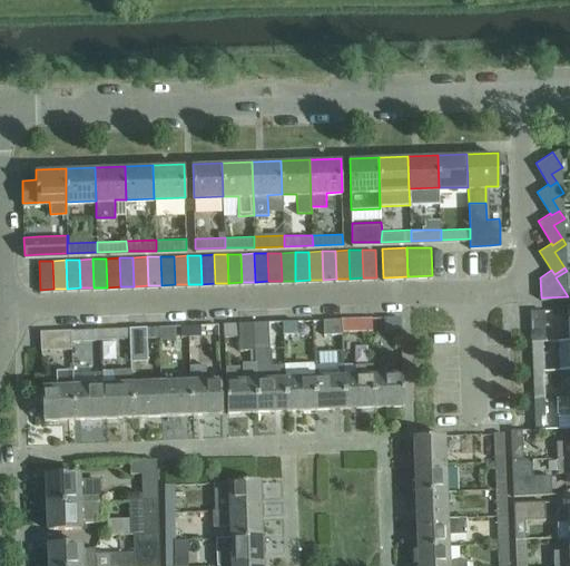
[(531,339),(541,338),(546,338),(544,309),(530,309),(531,339)]
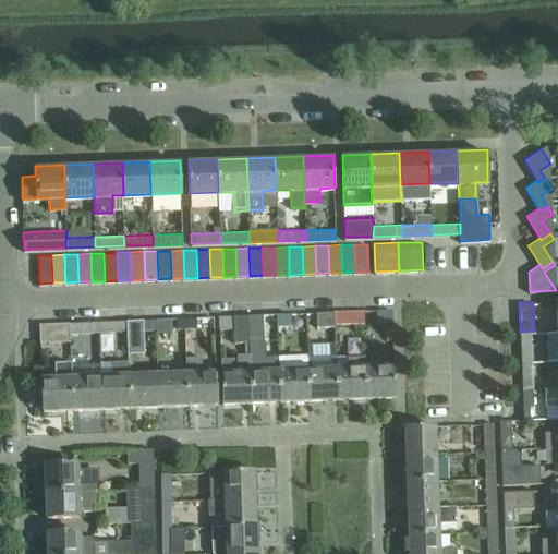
[(392,320),(391,308),(377,309),(377,321),(392,320)]
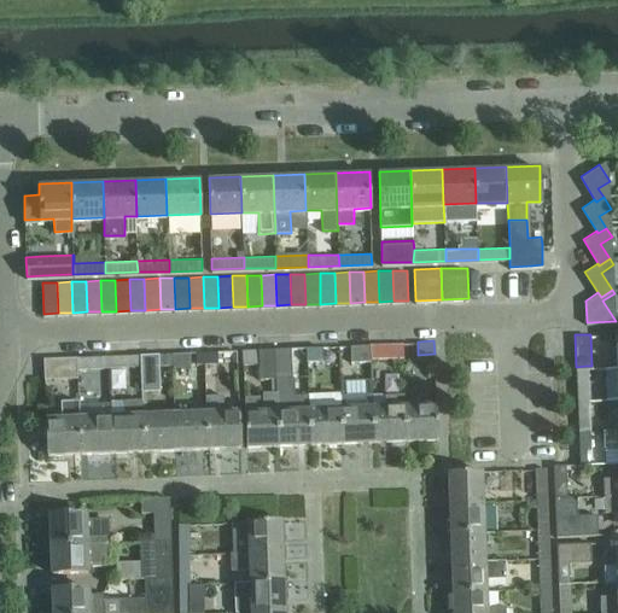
[(371,356),(369,343),(337,344),(338,358),(371,356)]
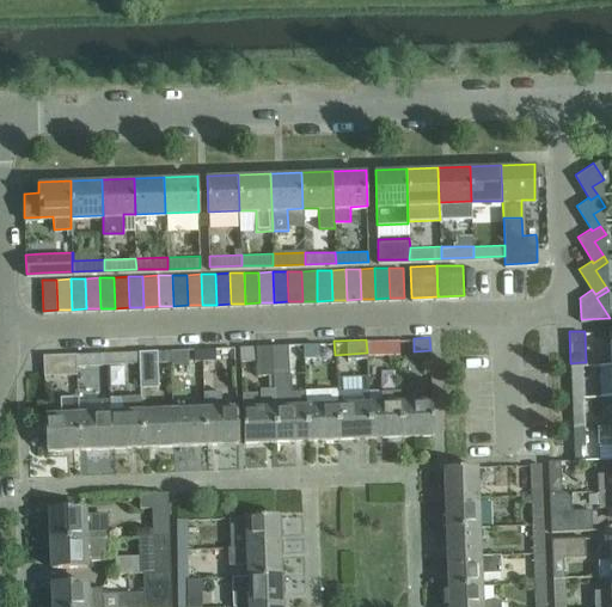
[(383,339),(366,339),(367,353),(383,353),(383,339)]
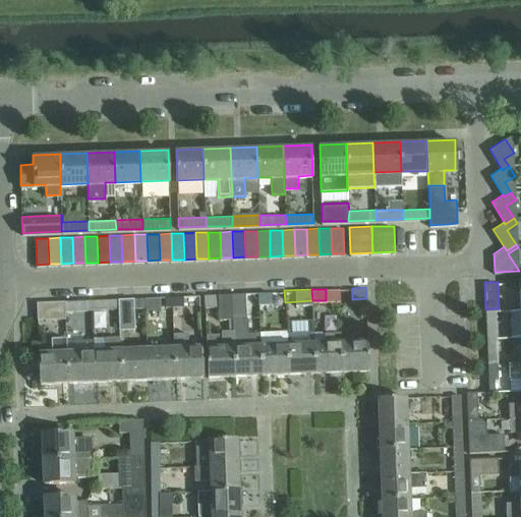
[(257,292),(257,303),(273,302),(272,291),(257,292)]
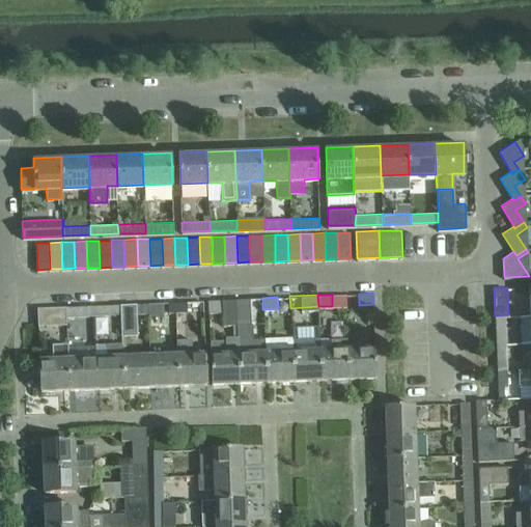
[(262,309),(262,298),(235,299),(236,322),(251,321),(251,309),(262,309)]
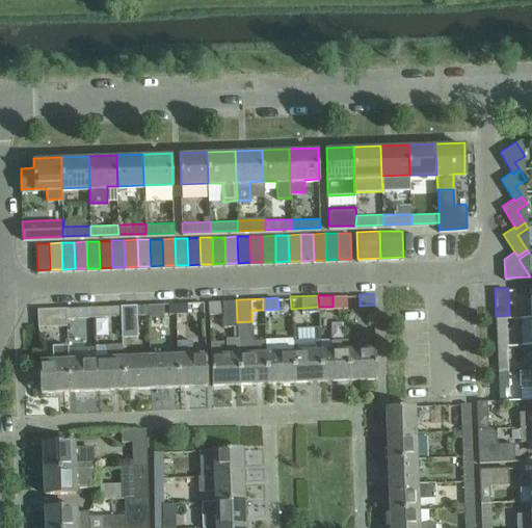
[(237,322),(236,299),(209,300),(209,312),(223,311),(223,323),(237,322)]
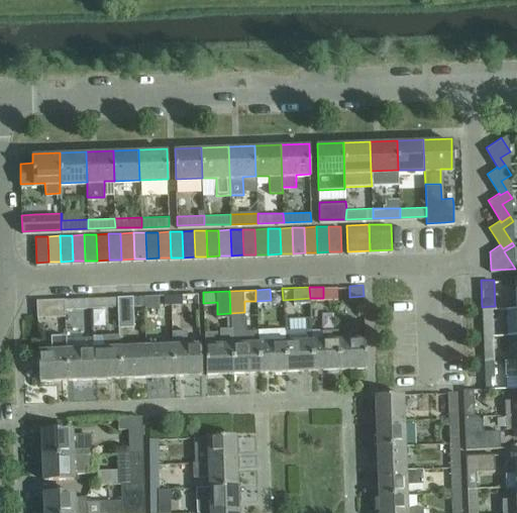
[(198,292),(170,293),(171,298),(171,302),(198,301),(198,292)]
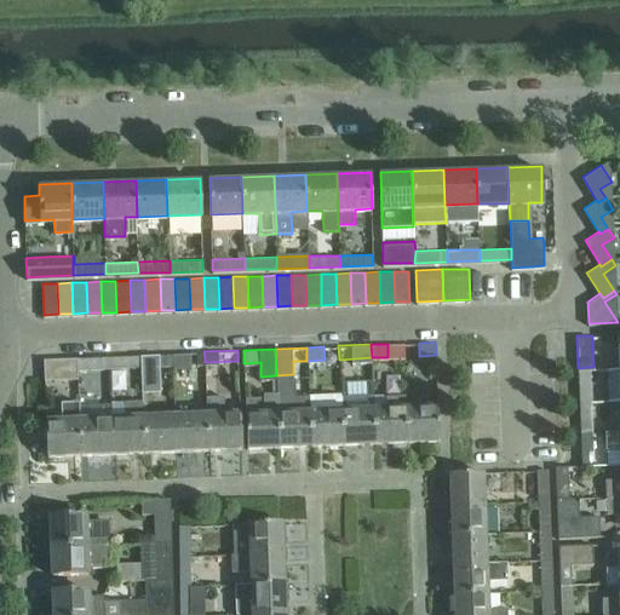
[(190,351),(172,352),(173,363),(173,367),(190,367),(190,351)]
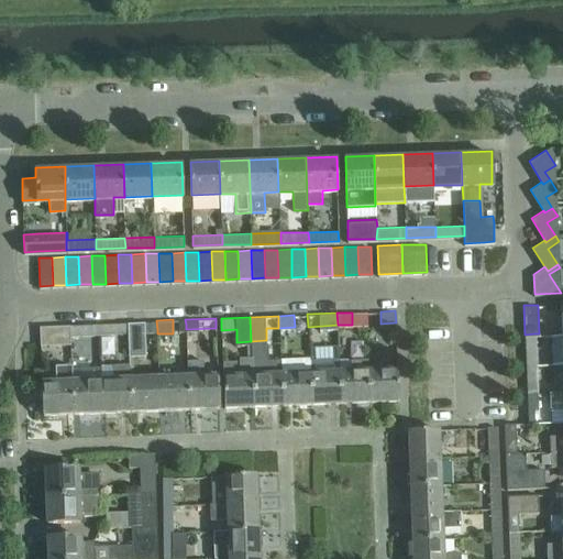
[(157,330),(156,320),(128,321),(128,332),(129,348),(146,348),(145,331),(157,330)]
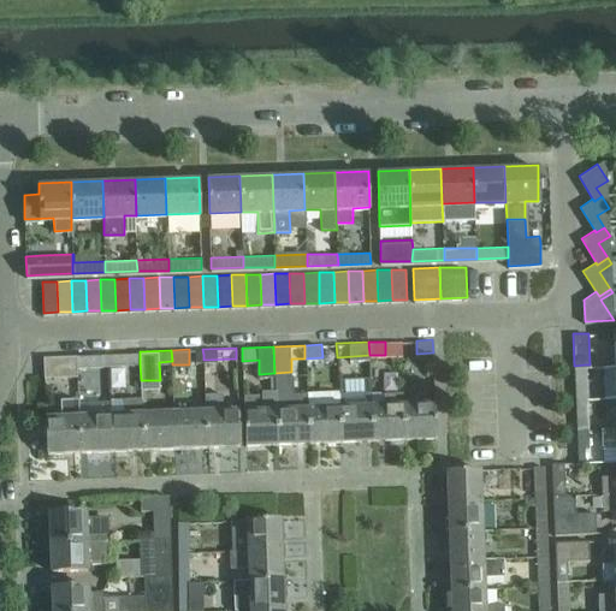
[(140,363),(140,351),(107,353),(108,365),(140,363)]
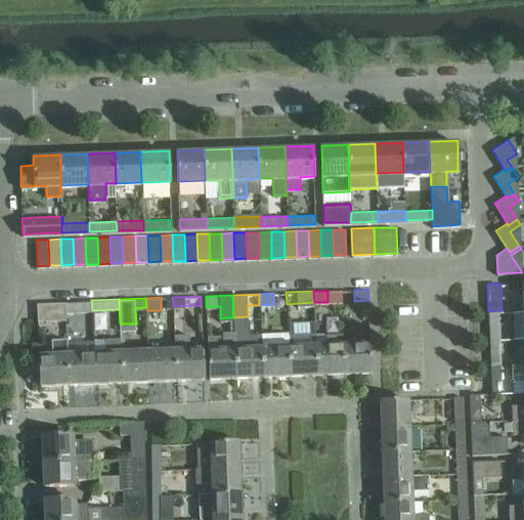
[(92,310),(91,300),(64,301),(66,316),(66,311),(92,310)]
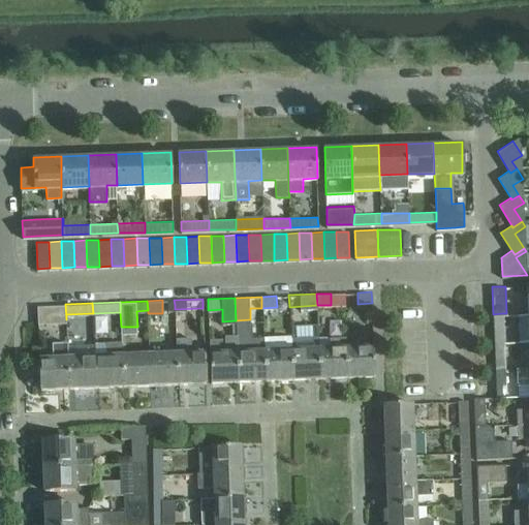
[(66,319),(65,304),(37,305),(38,321),(66,319)]
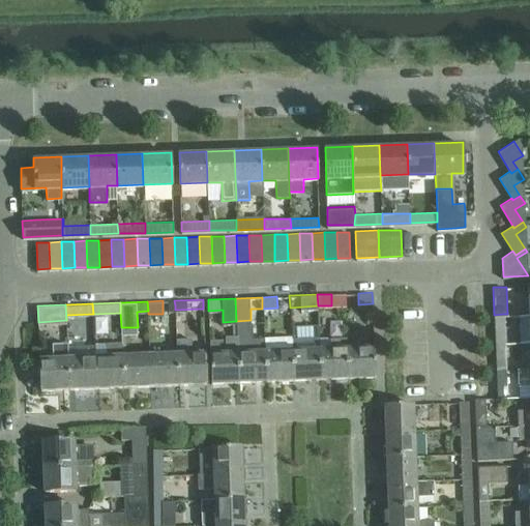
[(529,313),(529,314),(519,314),(520,342),(529,341),(529,313)]
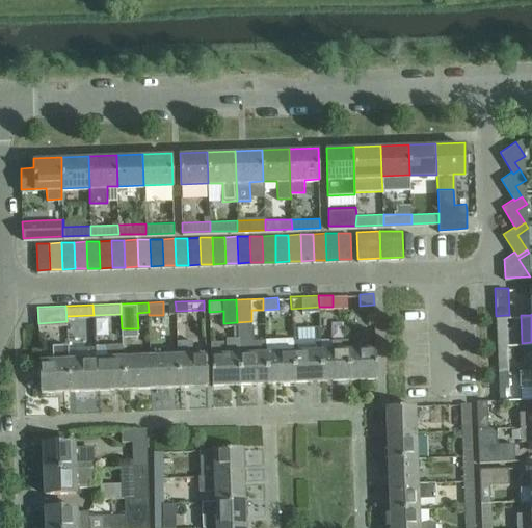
[(509,315),(505,315),(496,316),(497,343),(507,343),(505,316),(509,315)]
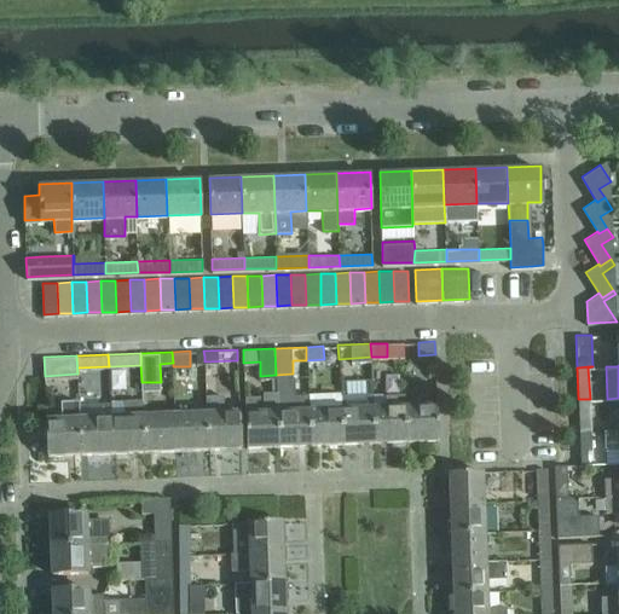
[(260,376),(261,410),(246,411),(247,446),(278,444),(277,410),(276,375),(260,376)]
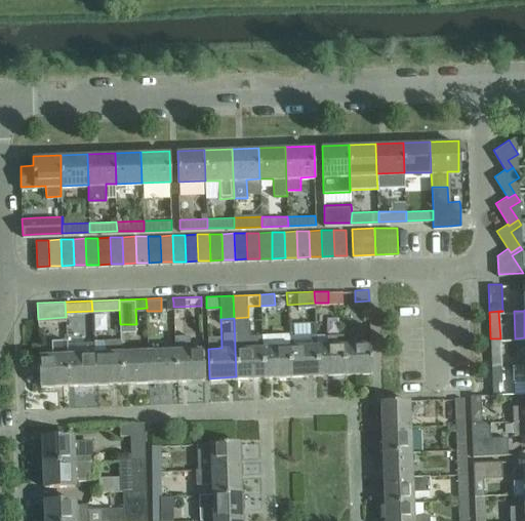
[(235,348),(236,376),(263,375),(261,347),(261,335),(249,336),(248,322),(234,323),(235,348)]
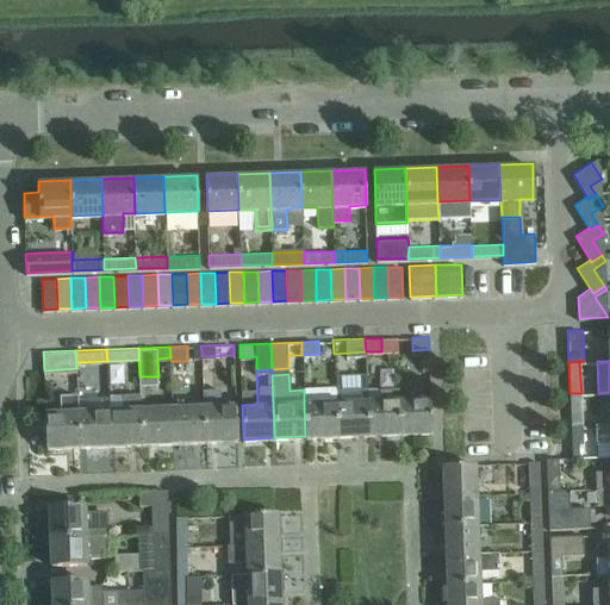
[(368,434),(367,400),(367,386),(335,387),(335,401),(336,435),(368,434)]
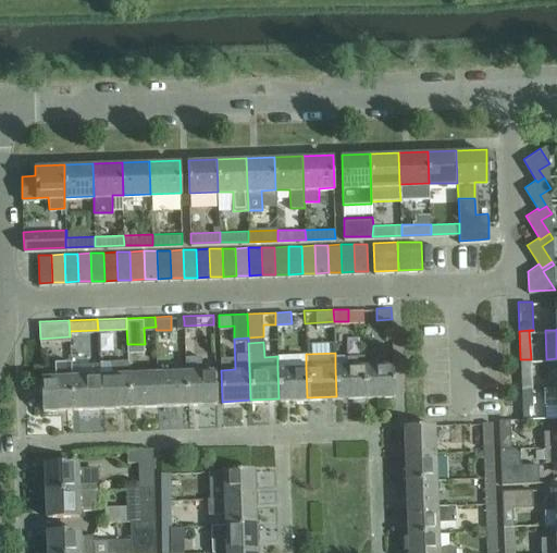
[(215,370),(202,370),(201,355),(185,355),(186,371),(187,403),(217,402),(215,370)]
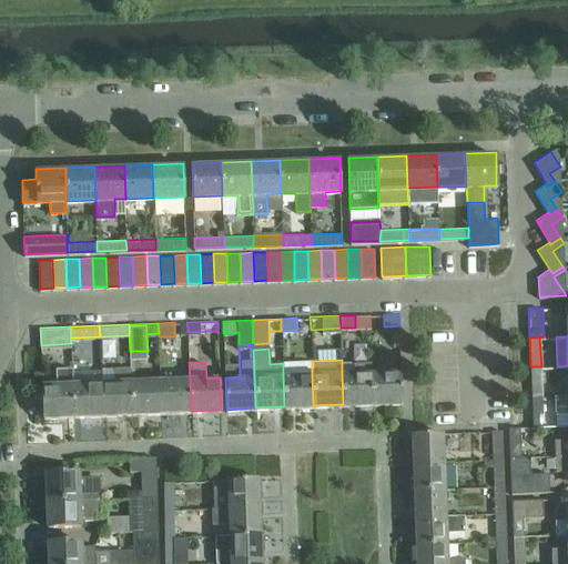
[(115,366),(117,381),(101,381),(102,414),(132,413),(131,381),(131,365),(115,366)]
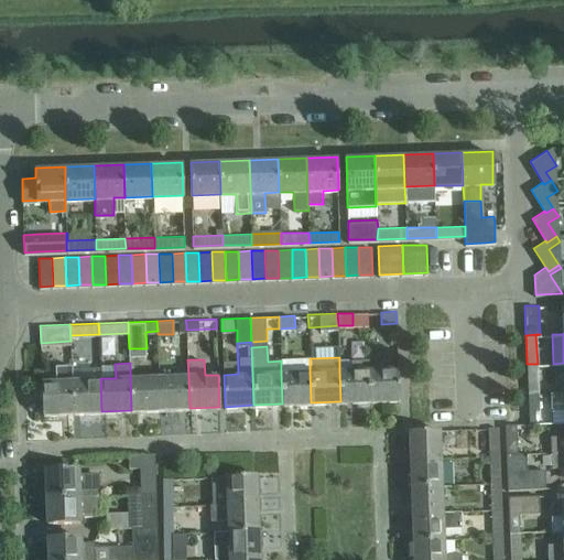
[(73,412),(72,379),(72,364),(55,365),(56,380),(42,380),(44,413),(73,412)]
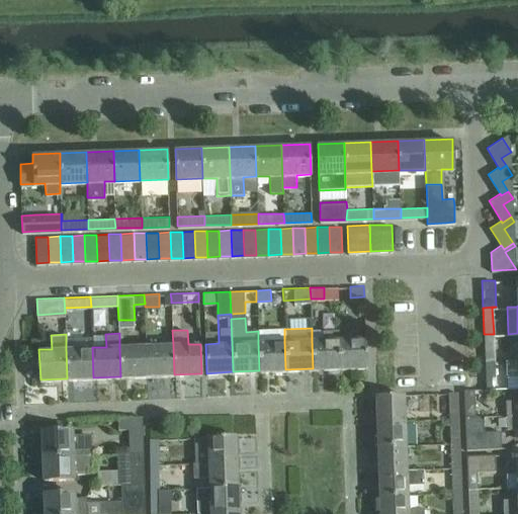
[(495,360),(494,334),(484,334),(485,360),(495,360)]
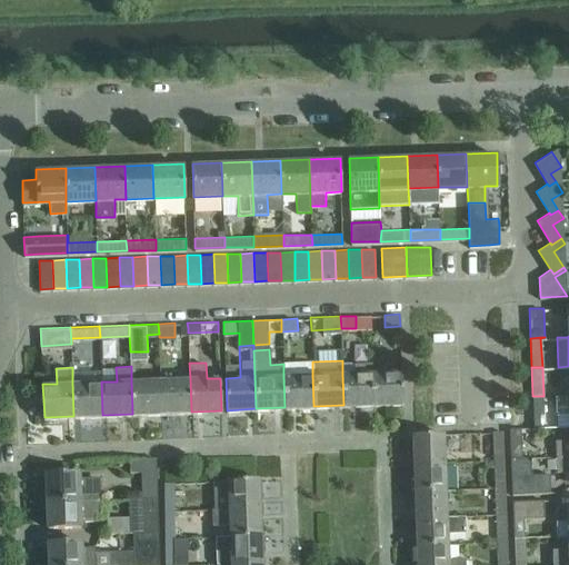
[(371,373),(372,404),(403,403),(401,372),(371,373)]
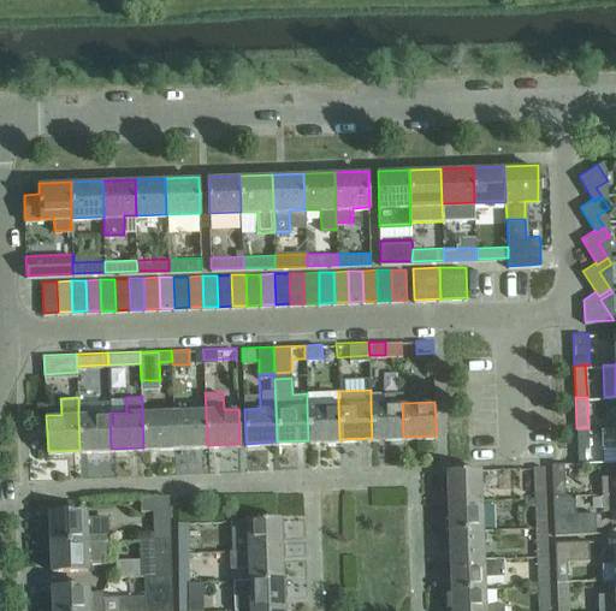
[(402,403),(371,404),(372,438),(403,437),(402,403)]
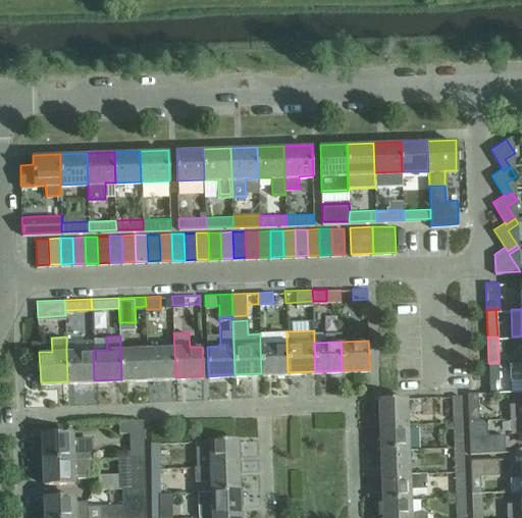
[(288,372),(286,344),(260,345),(261,373),(288,372)]
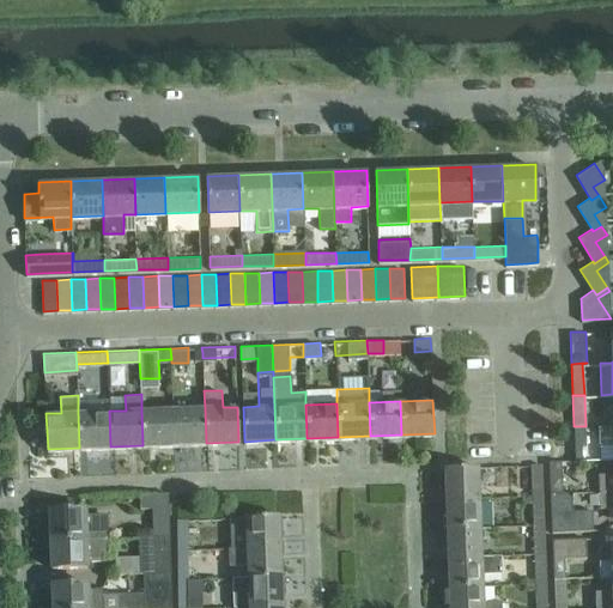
[(205,408),(173,409),(175,444),(206,443),(205,408)]
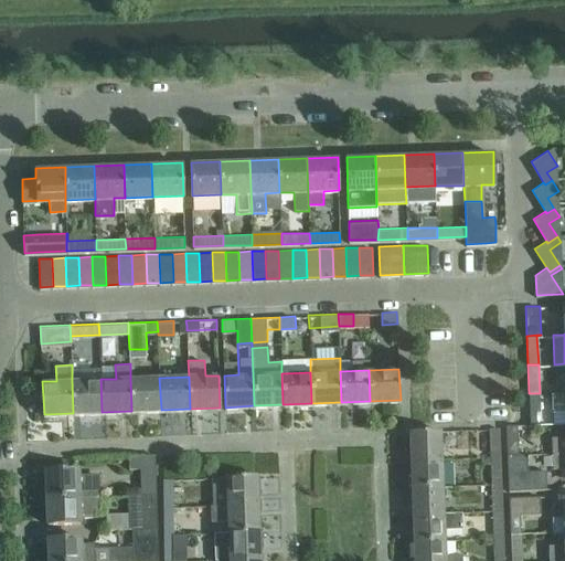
[(159,378),(130,379),(131,411),(161,410),(159,378)]
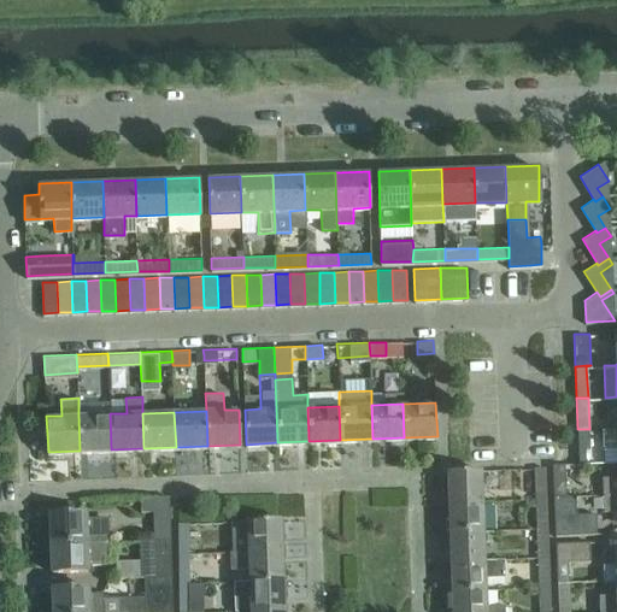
[(110,413),(78,415),(80,451),(111,449),(110,413)]
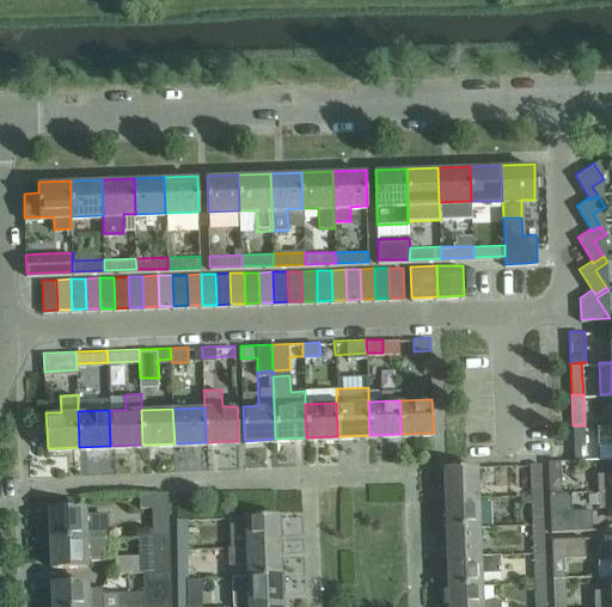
[(611,424),(599,425),(599,441),(611,440),(611,424)]
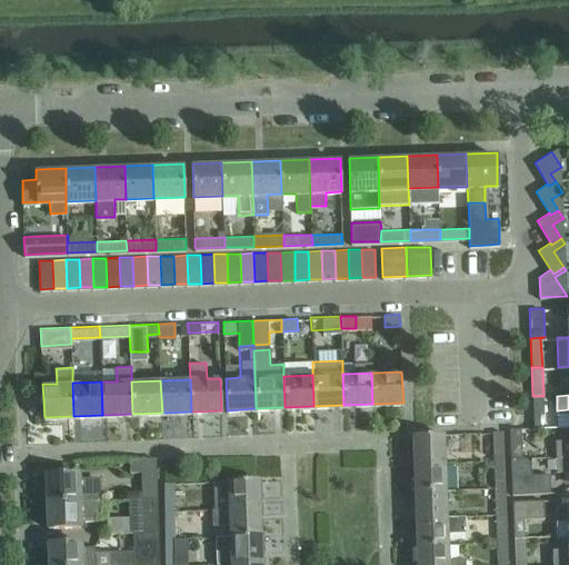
[(545,426),(543,396),(532,396),(535,426),(545,426)]
